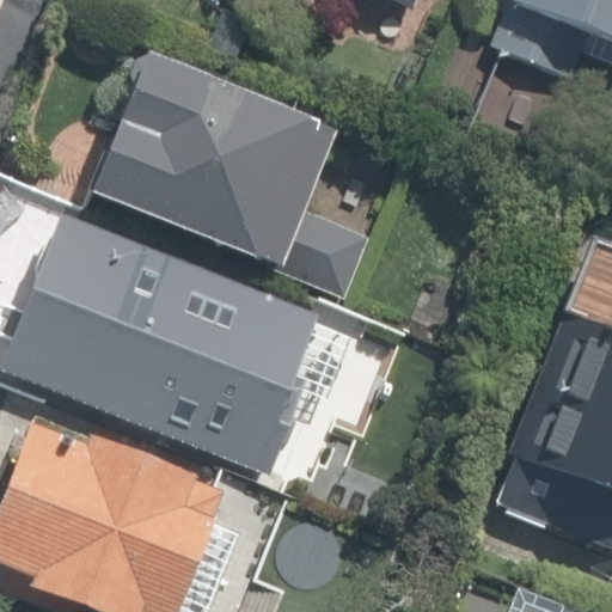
[(611,0),(509,0),(495,36),(611,80),(611,0)]
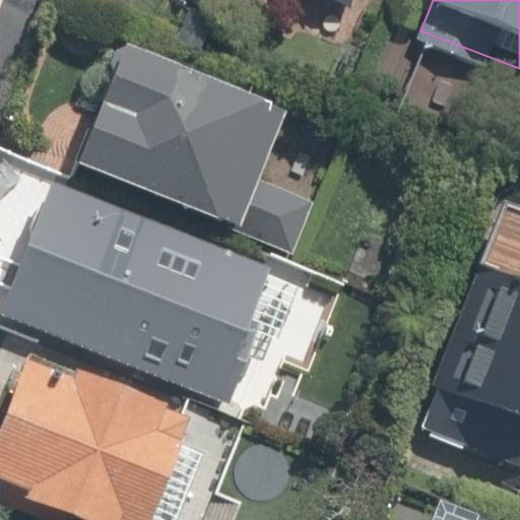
[(284,102),(126,46),(83,165),(242,220),(284,102)]
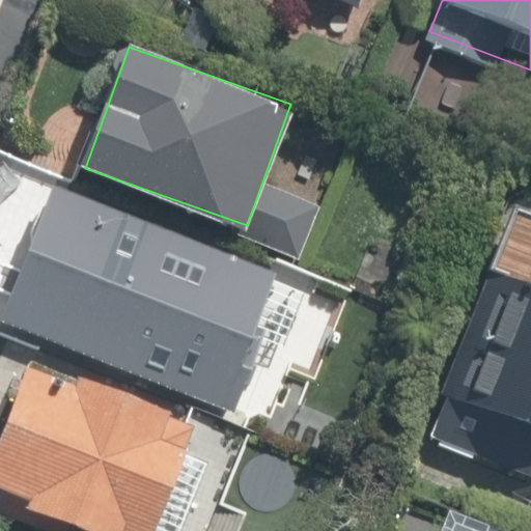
[(288,274),(61,187),(6,330),(233,417),(288,274)]
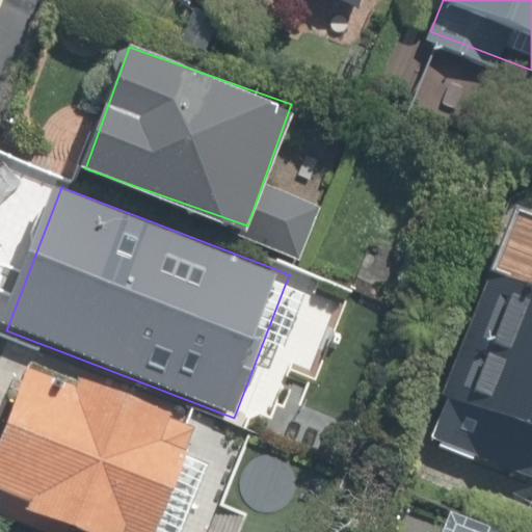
[(531,220),(504,210),(418,439),(531,481),(531,220)]
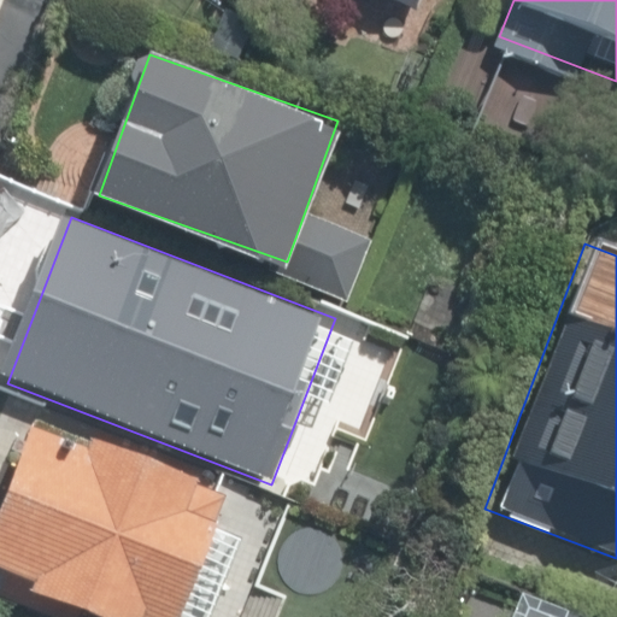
[(197,616),(240,509),(34,428),(0,512),(0,591),(66,616),(197,616)]
